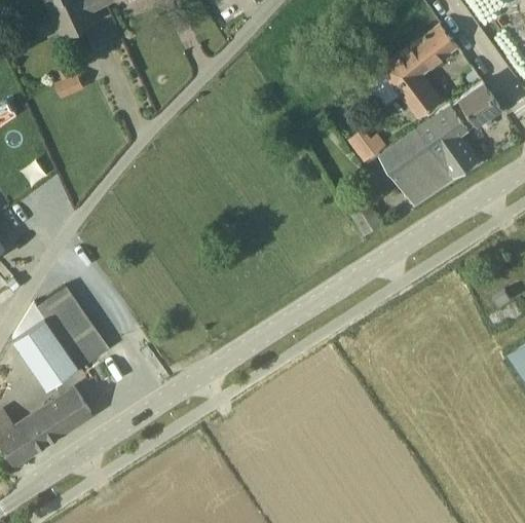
[(108,5),(104,0),(42,0),(60,40),(98,23),(94,12),(108,5)]
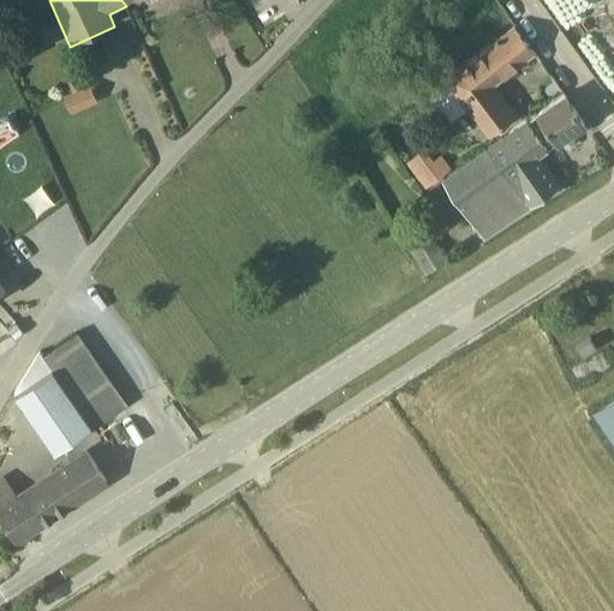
[(492,137),(517,117),(494,87),(536,55),(517,30),(449,82),(492,137)]
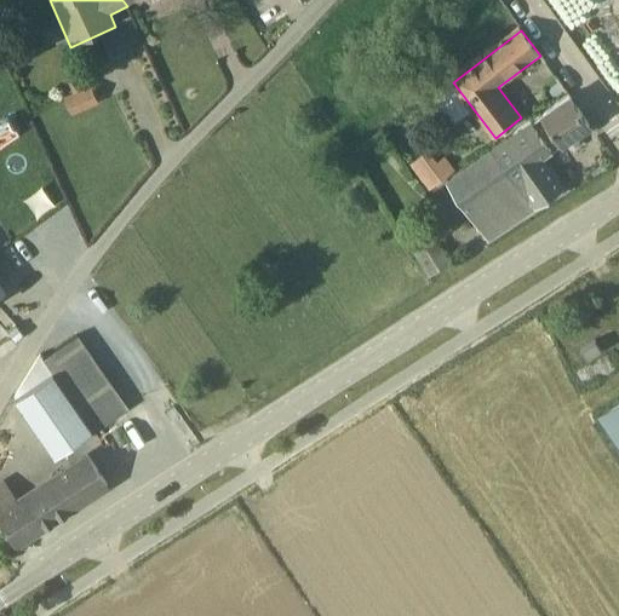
[(6,50),(15,70),(28,63),(19,44),(6,50)]
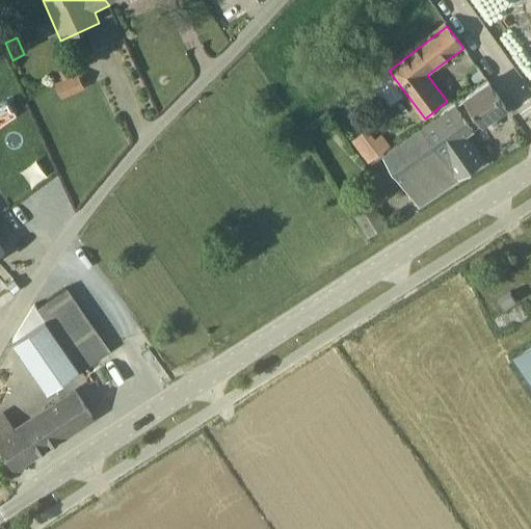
[(85,90),(82,82),(79,77),(56,86),(62,101),(85,90)]
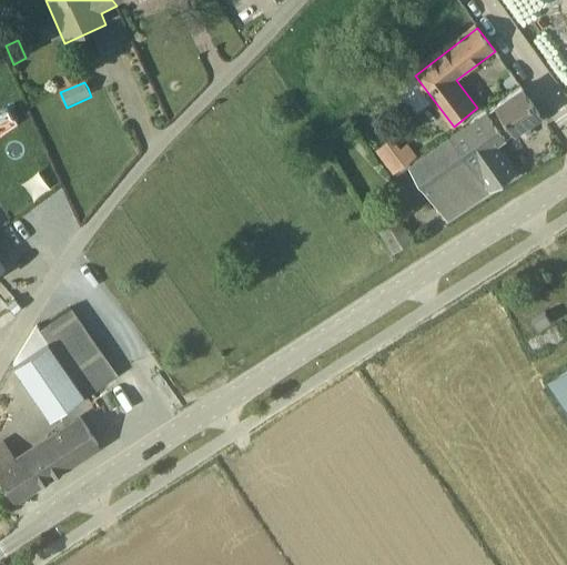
[(540,117),(523,90),(487,114),(486,113),(409,168),(449,223),(497,189),(517,174),(498,145),(540,117)]
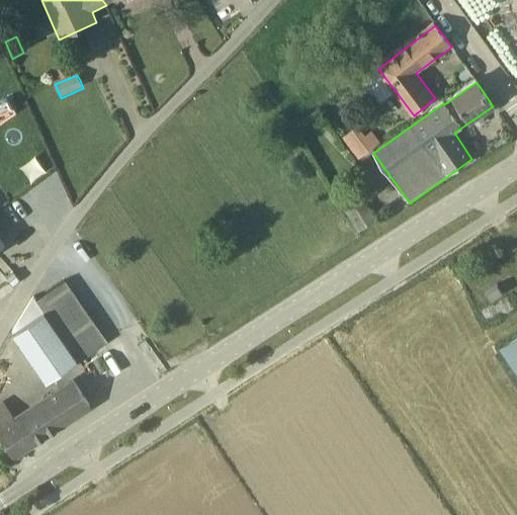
[(359,161),(381,145),(373,133),(366,138),(359,127),(343,140),(359,161)]
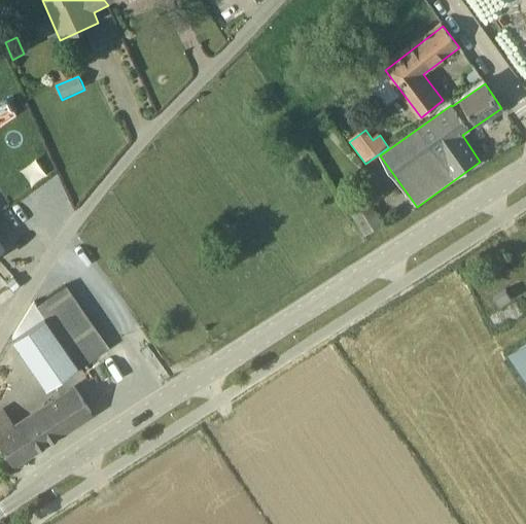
[(365,238),(383,228),(371,206),(353,216),(365,238)]
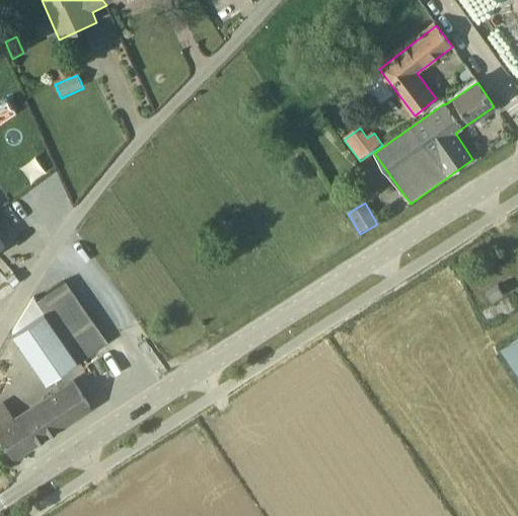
[(41,312),(76,364),(79,362),(106,343),(66,283),(35,303),(41,312)]
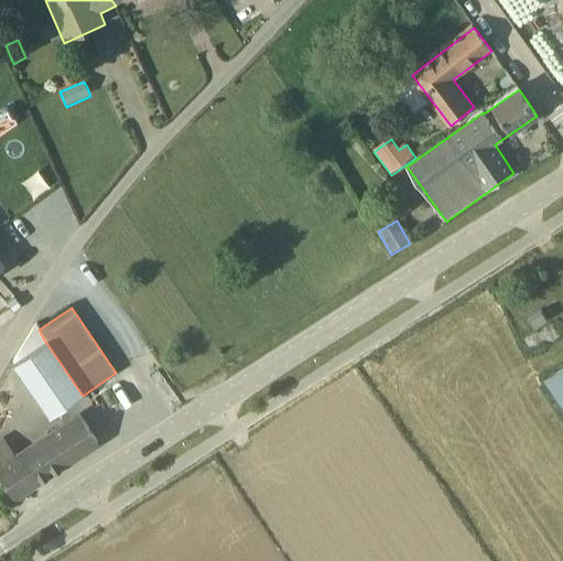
[(534,331),(548,322),(542,312),(529,321),(534,331)]
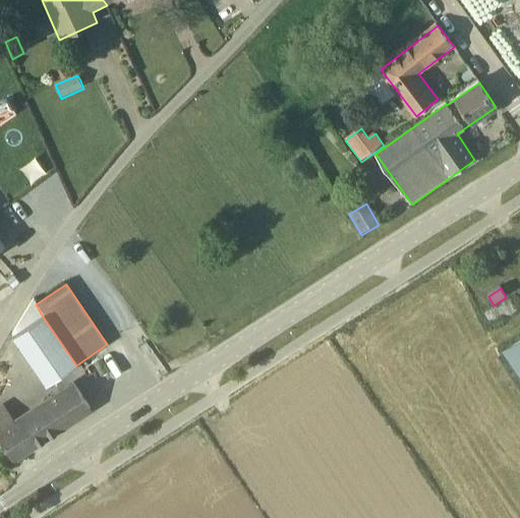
[(36,304),(34,301),(12,335),(47,386),(76,365),(41,313),(36,304)]
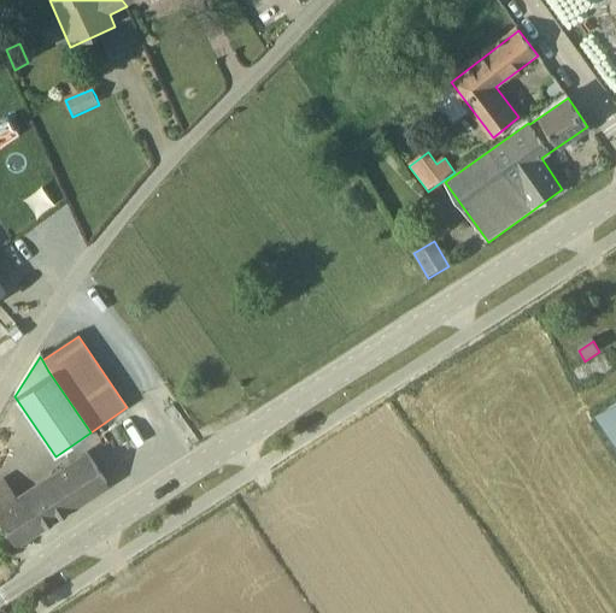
[(615,399),(615,358),(599,366),(615,399)]
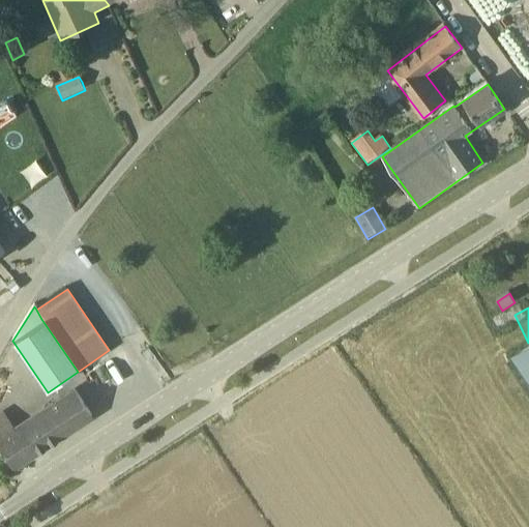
[(528,346),(515,354),(528,381),(528,346)]
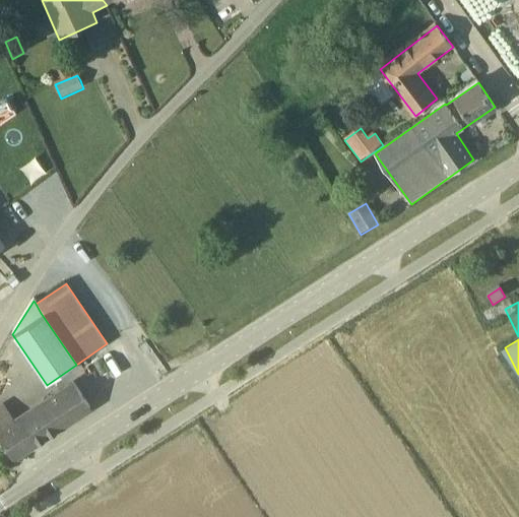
[(73,382),(14,419),(4,403),(0,405),(0,437),(14,459),(90,409),(73,382)]
